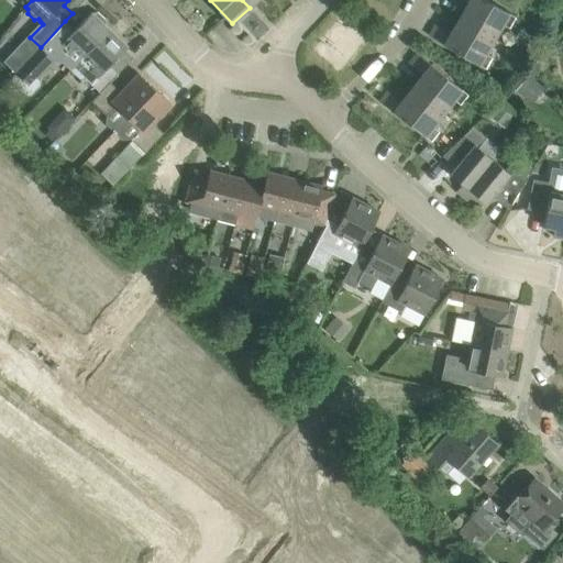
[(464,10),(498,30),(503,22),(509,26),(515,17),(486,0),(463,0),(468,3),(464,10)]
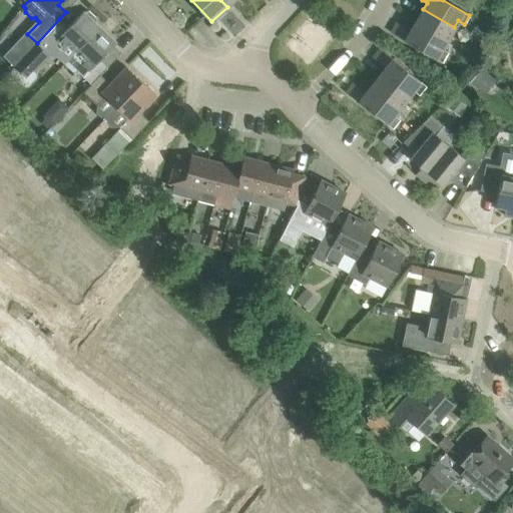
[(423,9),(415,24),(445,42),(454,27),(423,9)]
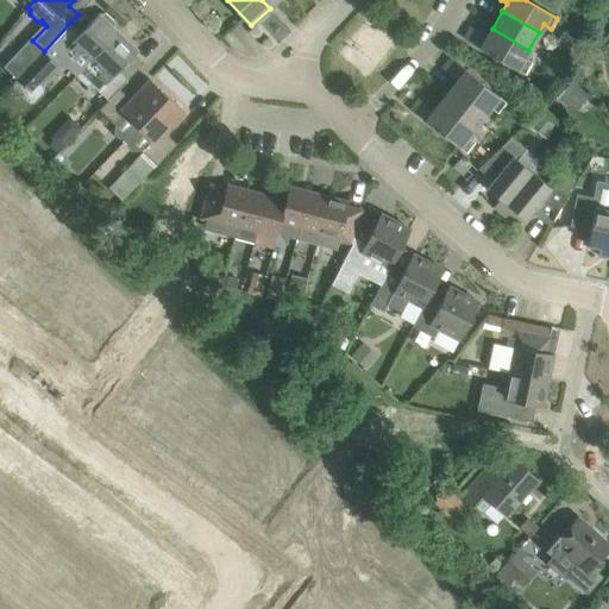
[(61,54),(54,61),(57,64),(58,67),(66,67),(67,66),(77,75),(90,61),(119,31),(113,26),(115,24),(115,20),(111,17),(106,13),(104,13),(101,14),(99,13),(83,30),(81,32),(61,54)]
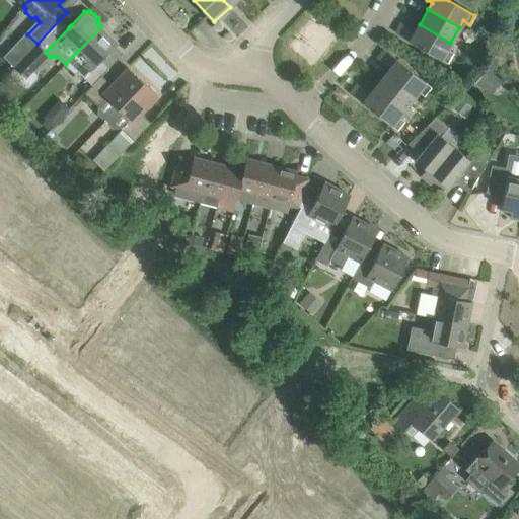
[(450,43),(420,24),(416,30),(401,23),(396,32),(447,63),(453,52),(447,49),(450,43)]
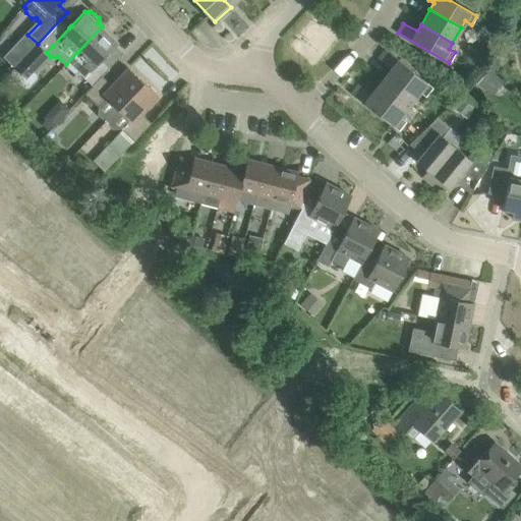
[(77,52),(66,64),(74,72),(78,71),(93,85),(103,75),(110,68),(109,67),(102,60),(116,45),(118,43),(102,26),(77,52)]
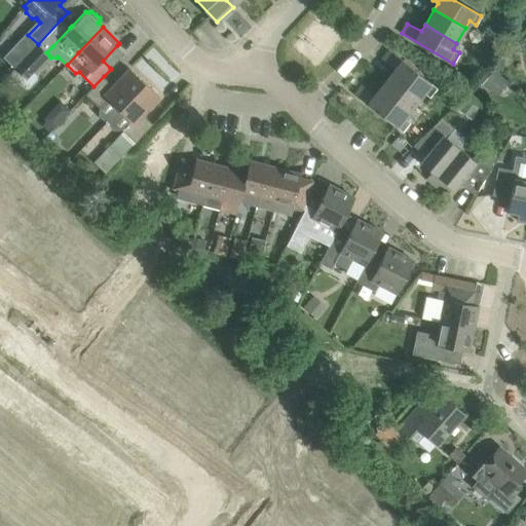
[(38,44),(14,69),(9,75),(25,88),(29,87),(37,78),(37,74),(35,72),(49,55),(38,44)]
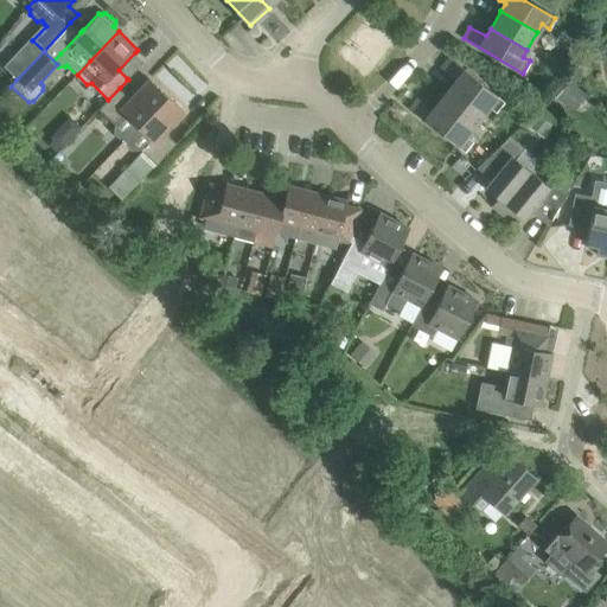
[(454,82),(489,109),(491,107),(497,112),(505,101),(449,58),(441,68),(457,80),(454,82)]
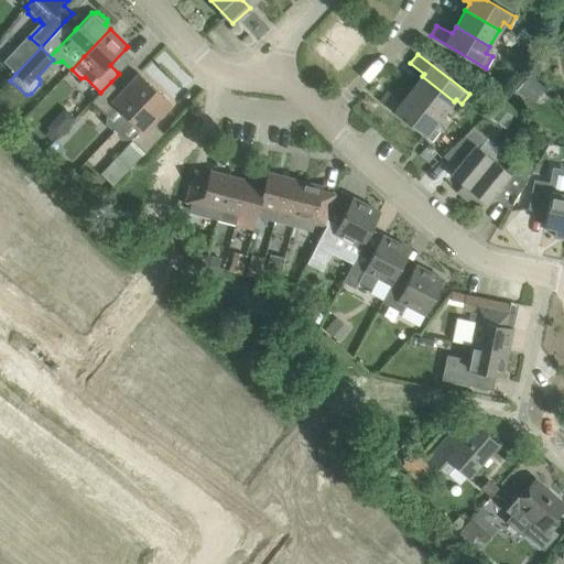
[(100,93),(93,101),(108,116),(117,106),(140,129),(131,139),(145,152),(164,133),(154,122),(172,104),(139,73),(121,91),(111,82),(100,93)]
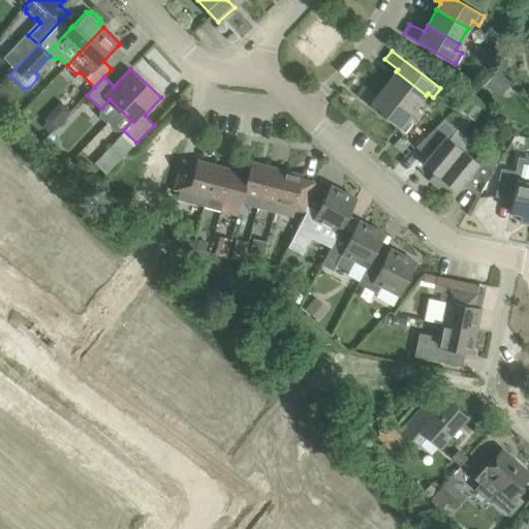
[(387,83),(417,105),(426,95),(396,71),(387,83)]
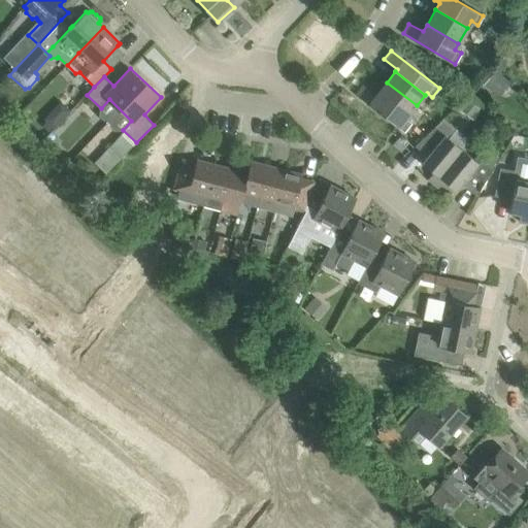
[(387,83),(378,93),(408,117),(417,105),(387,83)]
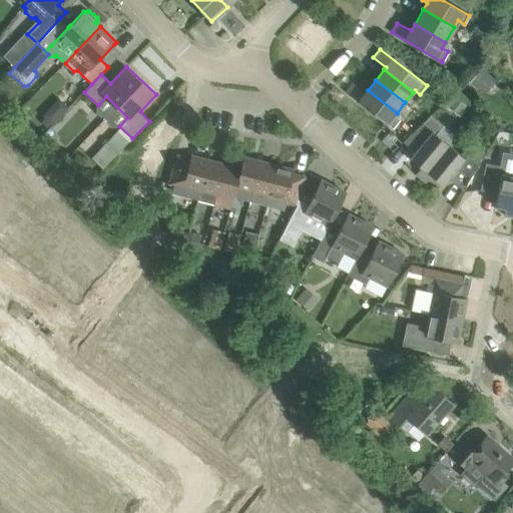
[(397,113),(368,90),(366,92),(354,83),(347,91),(393,127),(400,118),(395,114),(397,113)]
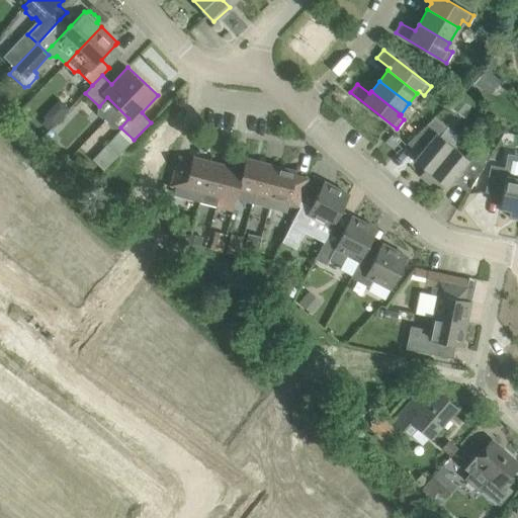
[(420,176),(425,180),(452,147),(440,136),(447,126),(435,116),(407,143),(419,153),(414,159),(425,169),(420,176)]
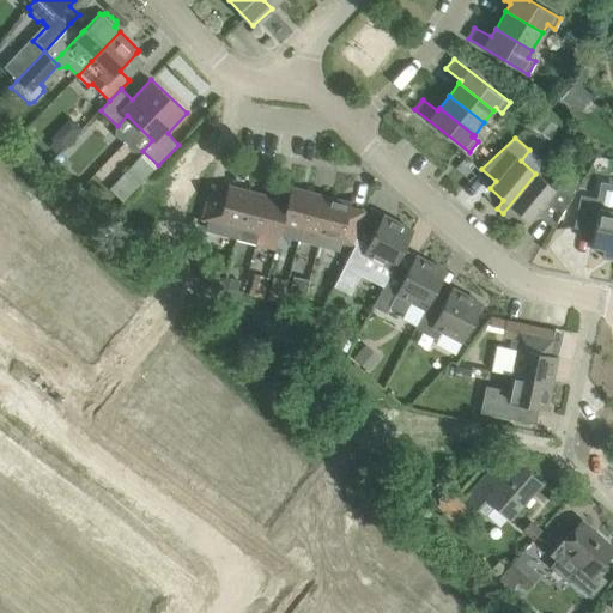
[(110,188),(123,201),(143,181),(129,168),(110,188)]
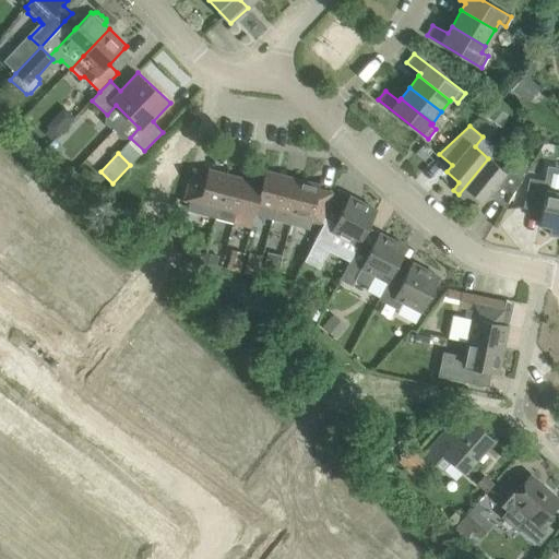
[(459,194),(464,199),(471,191),(483,202),(489,194),(506,207),(530,167),(521,158),(513,167),(508,163),(501,169),(488,158),(459,194)]
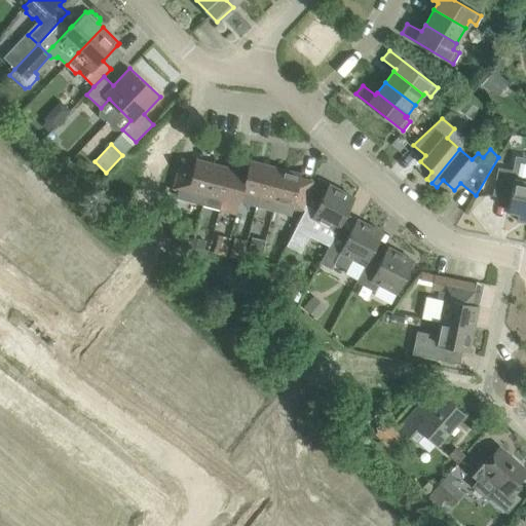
[(182,158),(174,188),(179,190),(177,196),(203,203),(214,163),(197,159),(200,151),(198,150),(195,162),(182,158)]
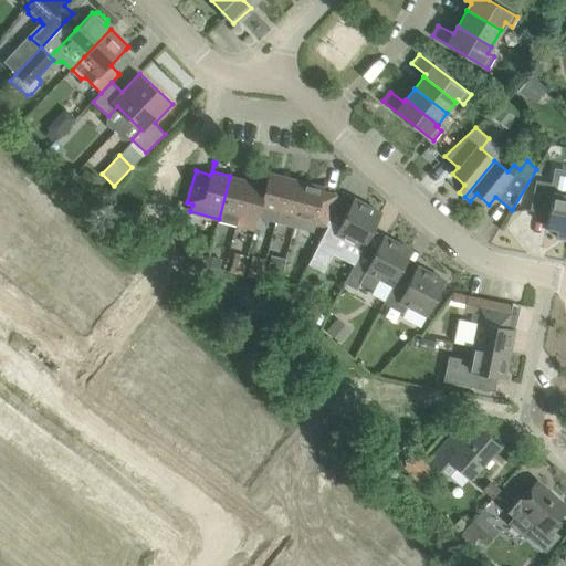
[(536,180),(530,210),(548,213),(546,227),(557,229),(556,237),(565,238),(565,169),(555,167),(552,182),(536,180)]
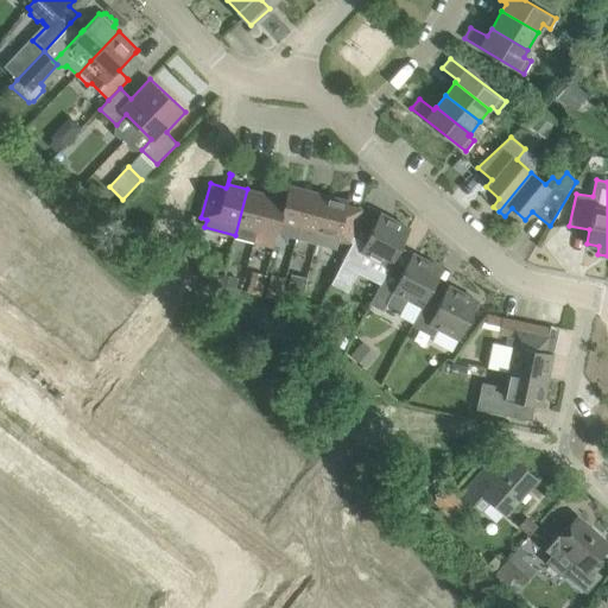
[(278,232),(297,236),(309,190),(290,185),(286,200),(274,245),(276,246),(278,232)]
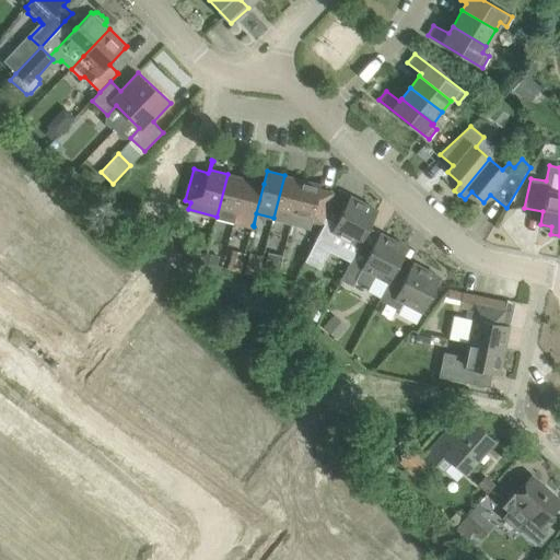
[(217,217),(234,221),(245,178),(228,174),(217,217)]
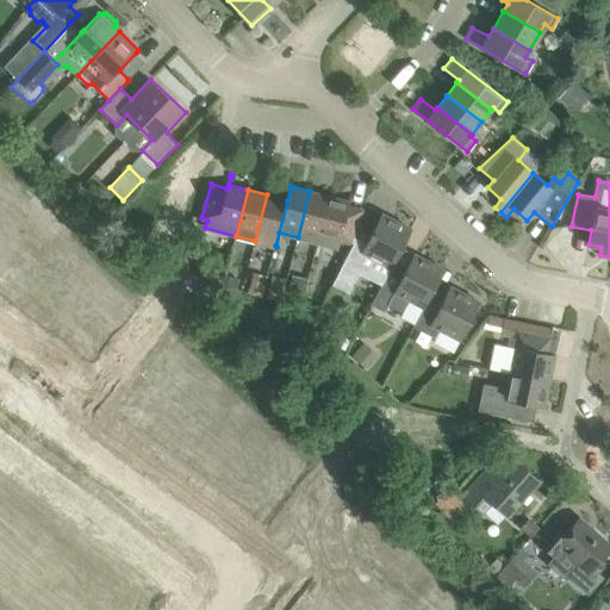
[(310,191),(298,237),(317,242),(329,195),(310,191)]
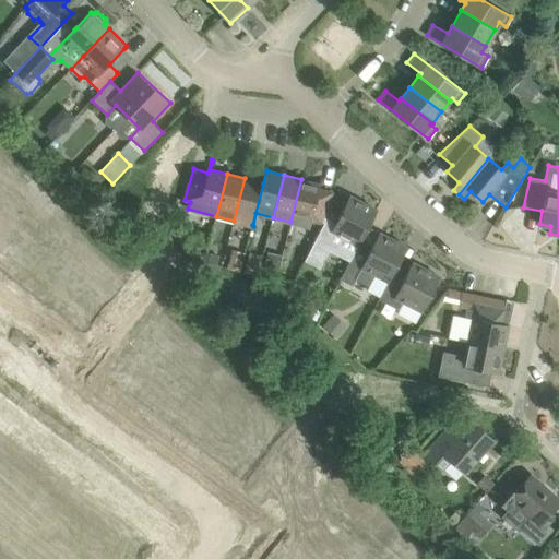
[(234,221),(252,225),(263,183),(245,178),(234,221)]
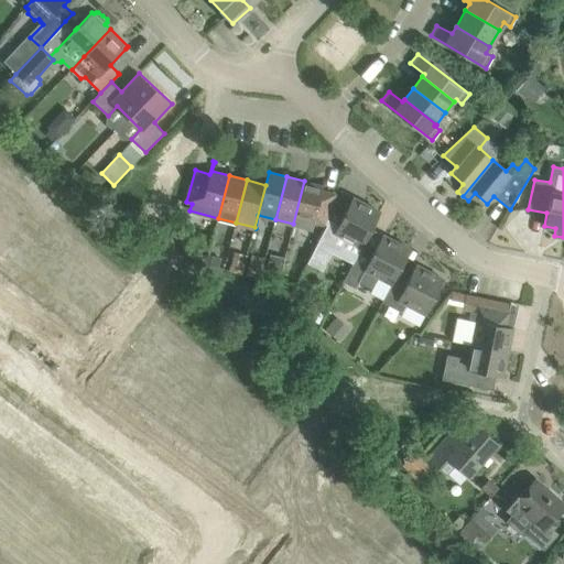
[(314,223),(326,226),(328,219),(324,218),(335,194),(323,188),(323,186),(304,181),(293,224),(313,229),(314,223)]
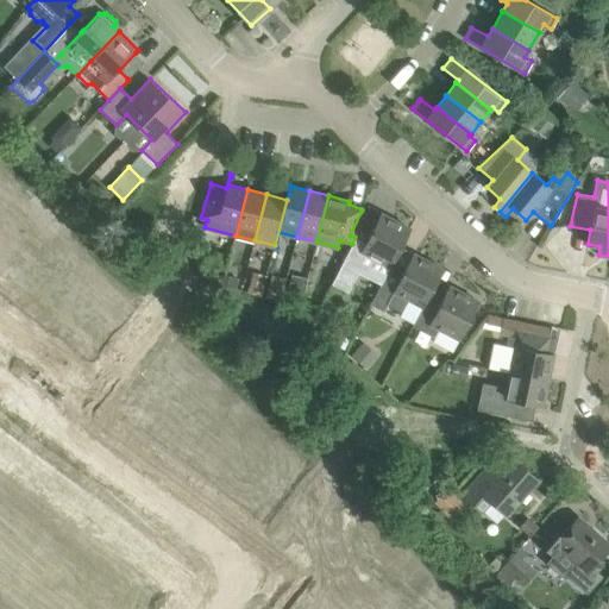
[(358,272),(381,284),(390,267),(410,228),(381,213),(365,243),(355,237),(352,244),(332,284),(349,293),(358,272)]
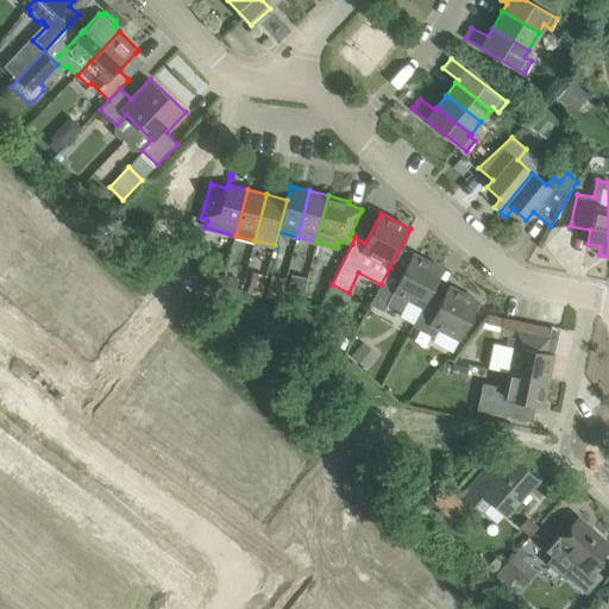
[(390,267),(381,284),(370,305),(384,312),(388,305),(402,312),(408,299),(421,306),(422,306),(426,299),(443,269),(414,253),(403,274),(390,267)]
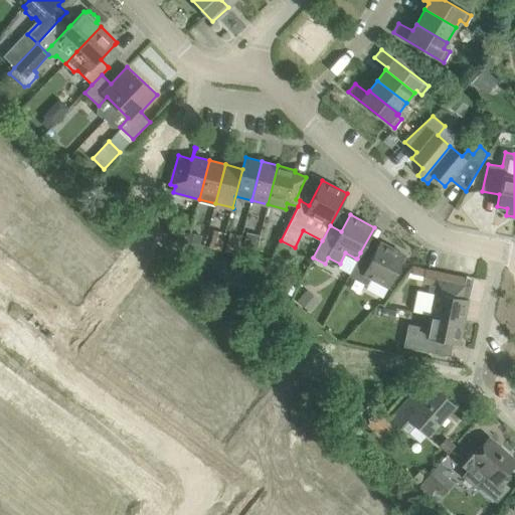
[(209,247),(221,250),(225,233),(213,230),(209,247)]
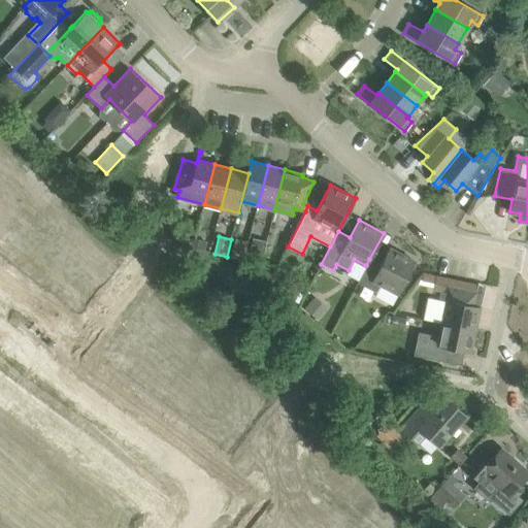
[(250,252),(263,255),(266,241),(253,238),(250,252)]
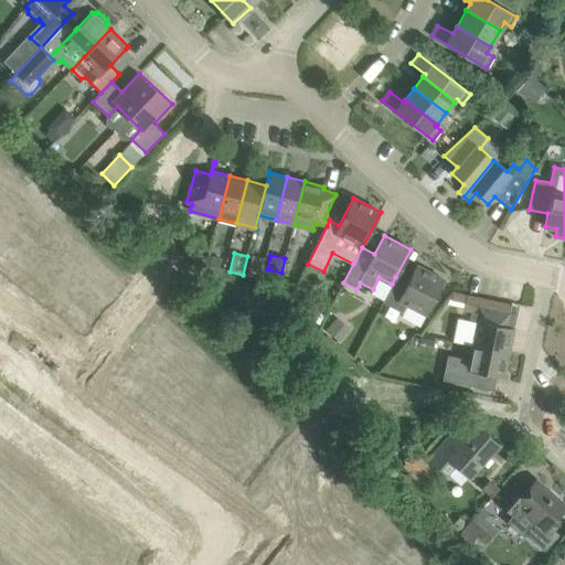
[(391,284),(382,302),(403,313),(406,305),(426,315),(445,279),(417,265),(407,284),(395,277),(392,284),(391,284)]
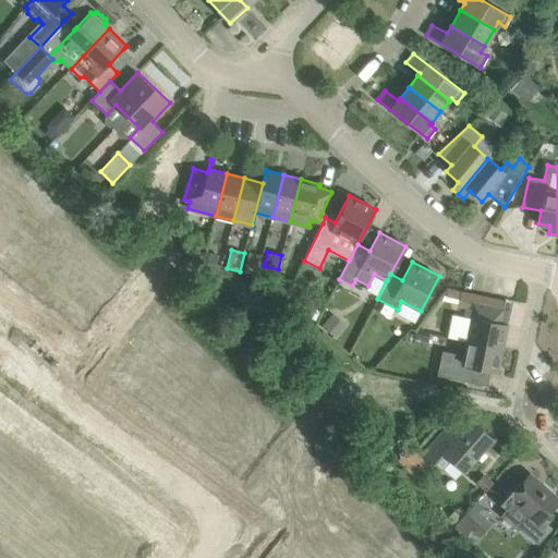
[(462,292),(460,300),(473,302),(470,317),(471,317),(465,341),(502,349),(508,324),(501,323),(504,308),(506,301),(505,301),(462,292)]
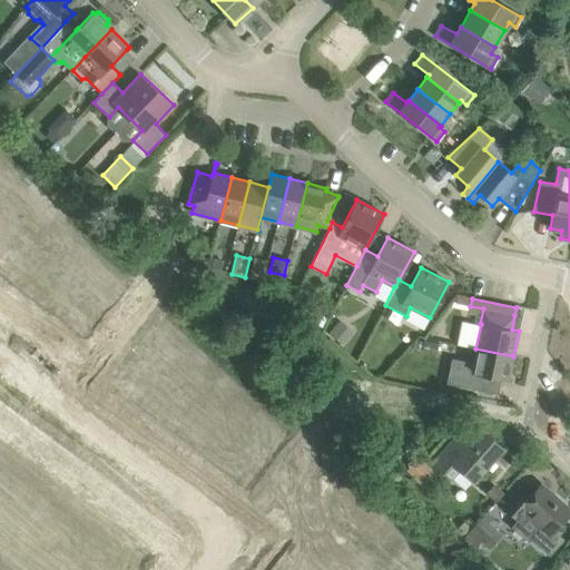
[(453,359),(449,383),(475,390),(479,374),(509,381),(513,356),(475,349),(473,363),(453,359)]
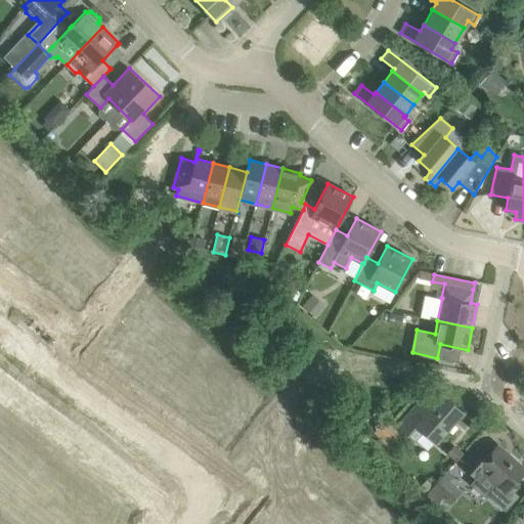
[(398,425),(415,439),(422,430),(436,442),(463,412),(442,395),(424,416),(415,407),(398,425)]
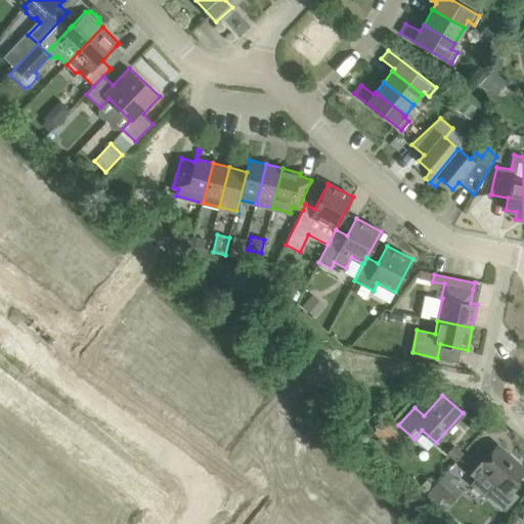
[(462,466),(477,478),(471,485),(484,497),(489,496),(505,511),(518,496),(509,488),(523,471),(523,467),(497,444),(487,455),(478,447),(462,466)]
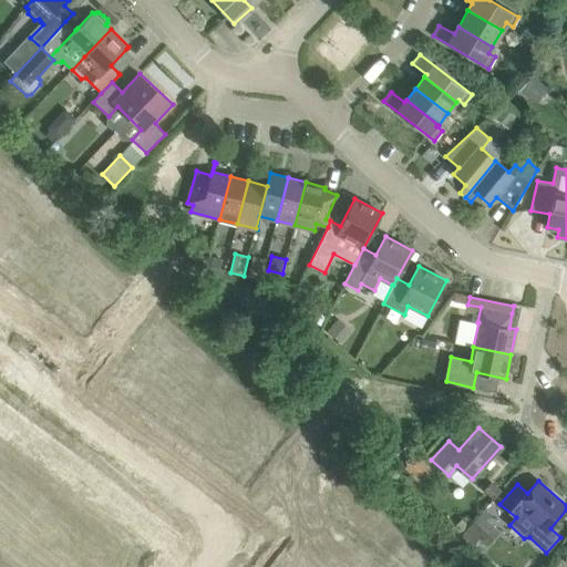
[(502,492),(492,482),(484,490),(494,500),(502,492)]
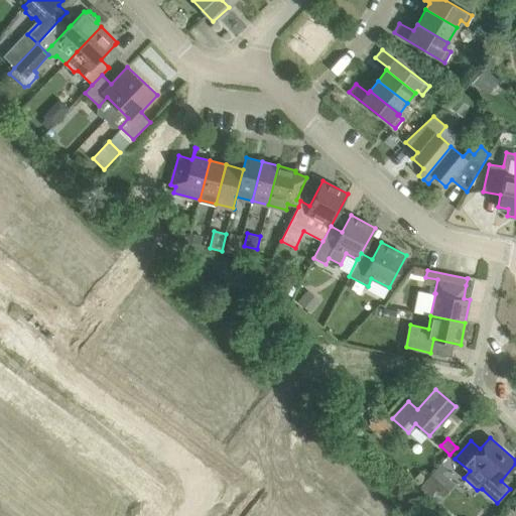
[(425,481),(435,490),(447,478),(442,473),(446,469),(441,464),(425,481)]
